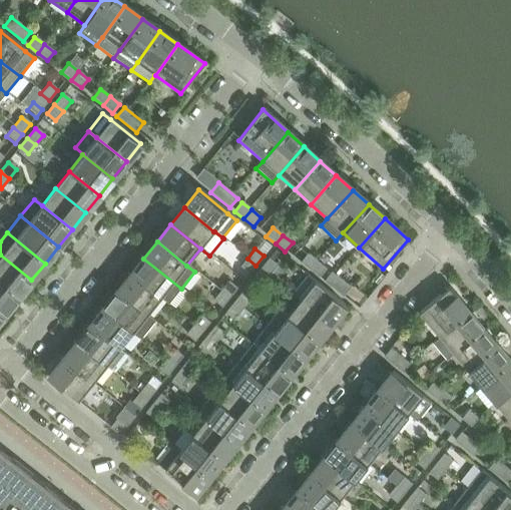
[(284,258),(276,250),(261,269),(270,276),(278,267),(273,262),(276,258),(281,262),(284,258)]
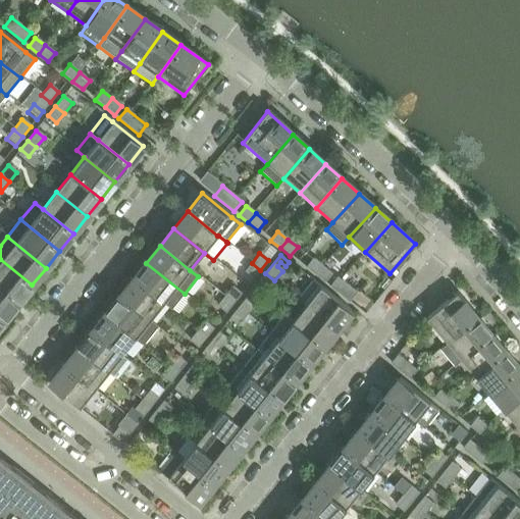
[(0,288),(18,302),(32,284),(0,259),(0,288)]
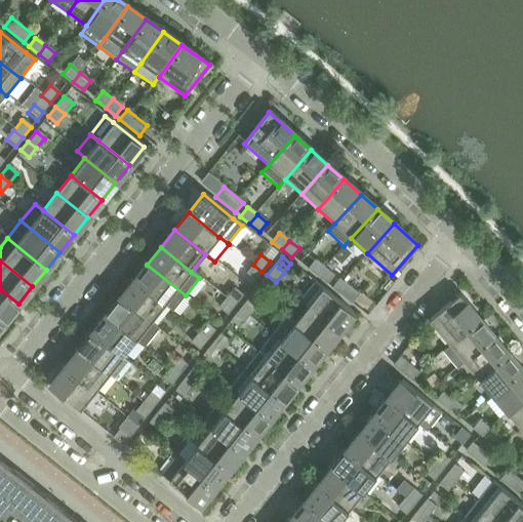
[(314,261),(307,270),(317,277),(324,269),(314,261)]
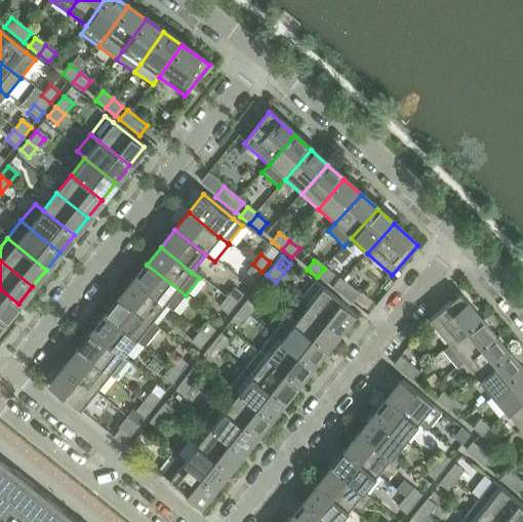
[(186,295),(147,265),(133,282),(163,307),(164,306),(172,312),(186,295)]
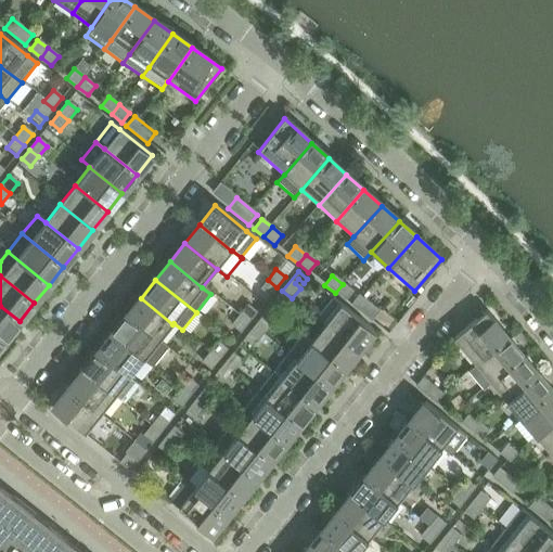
[(259,290),(269,297),(277,287),(268,280),(259,290)]
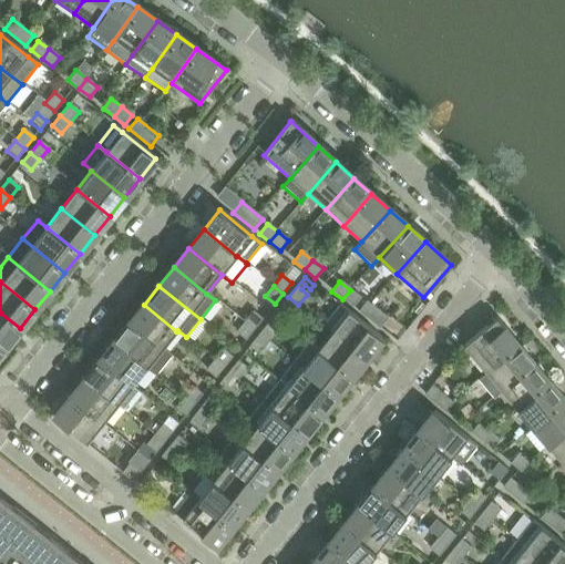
[(352,308),(360,298),(350,290),(342,299),(352,308)]
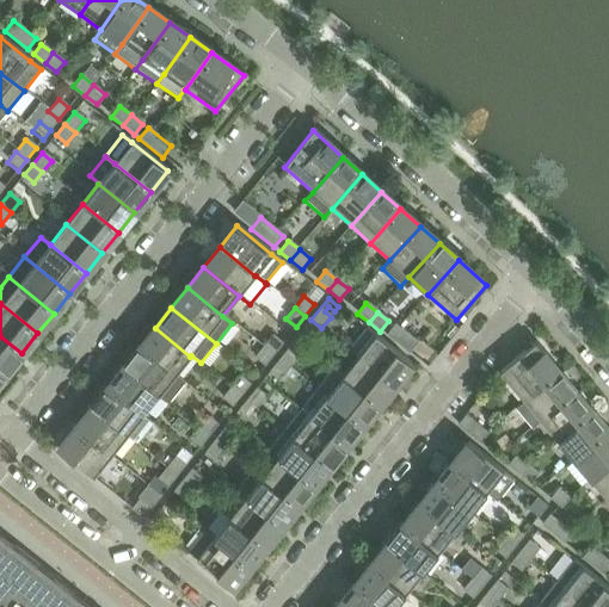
[(302,332),(312,340),(321,328),(311,320),(302,332)]
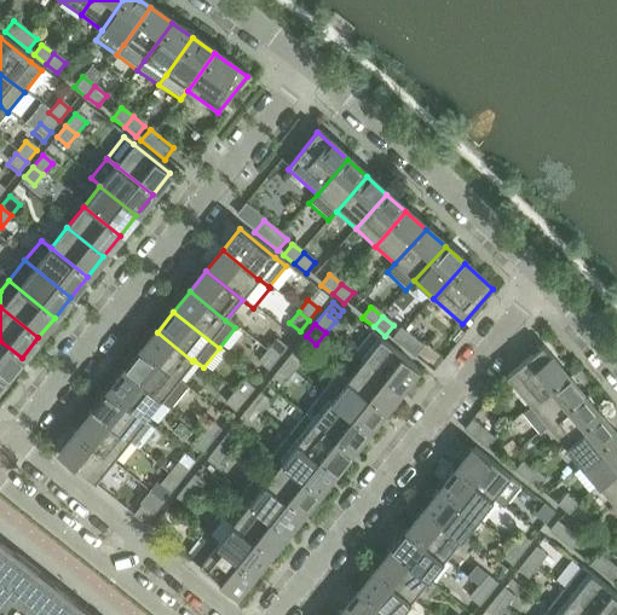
[(422,347),(399,329),(391,340),(414,359),(422,347)]
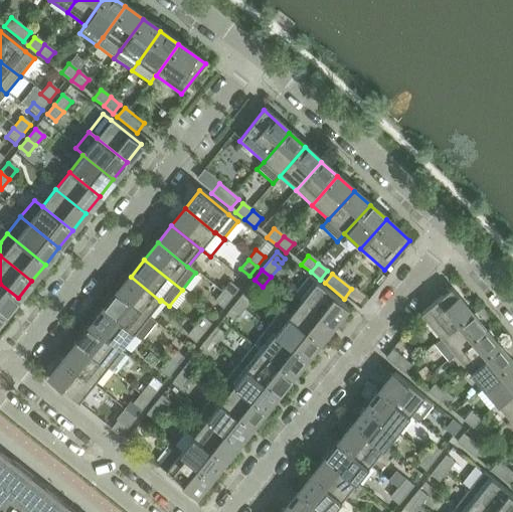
[(147,318),(147,317),(160,301),(131,277),(117,294),(147,318)]
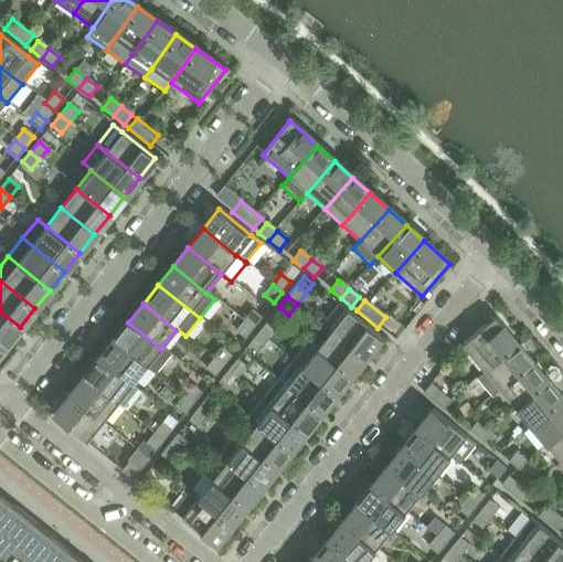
[(322,324),(331,331),(364,358),(380,338),(347,311),(338,305),(322,324)]
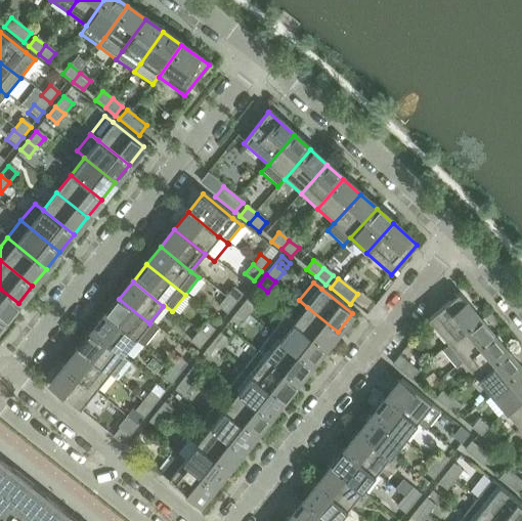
[(242,295),(233,288),(225,298),(233,305),(242,295)]
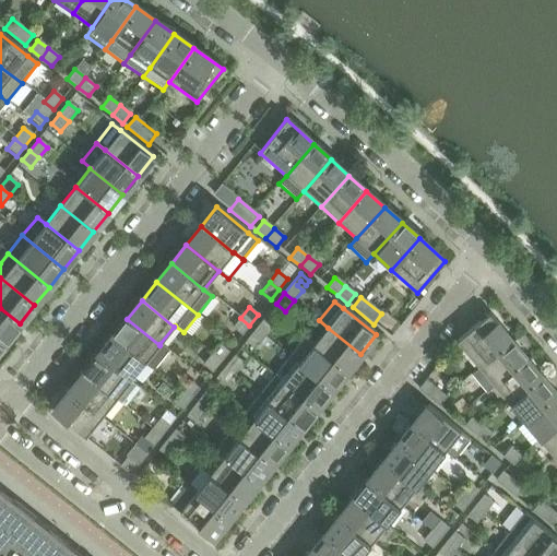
[(0,339),(4,342),(20,323),(0,308),(0,339)]
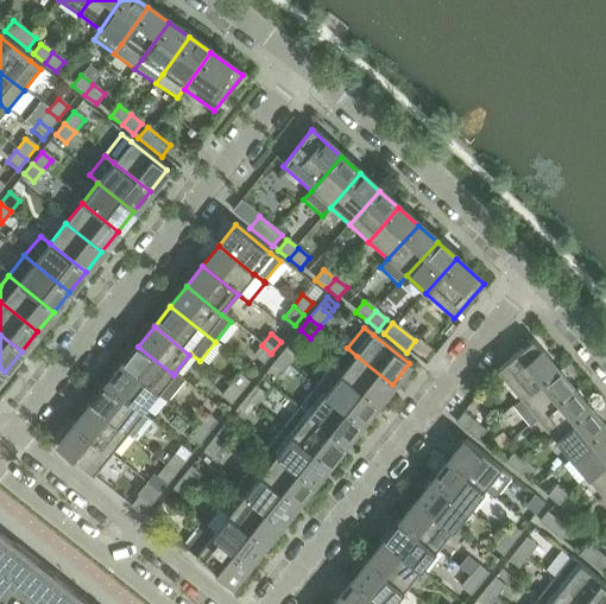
[(532,342),(522,350),(497,372),(521,400),(556,370),(532,342)]
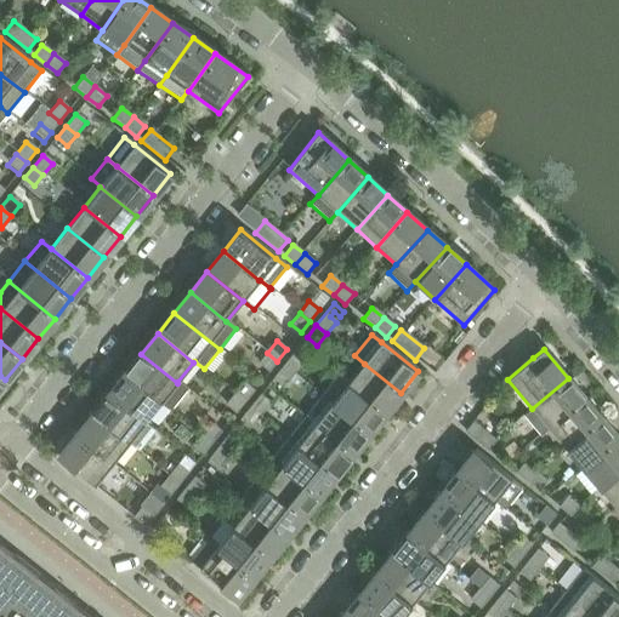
[(257,365),(268,373),(277,361),(267,353),(257,365)]
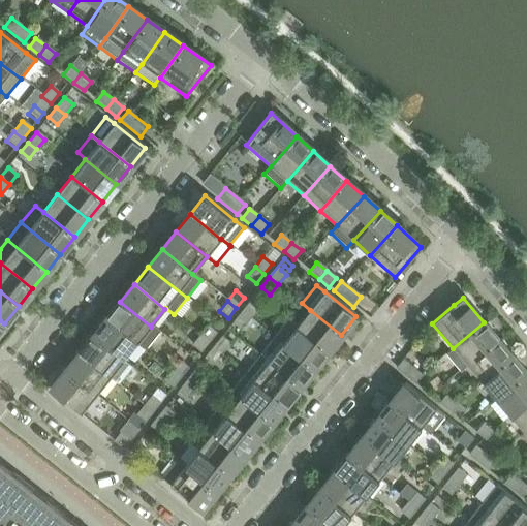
[(151,327),(120,302),(105,319),(136,344),(137,343),(146,350),(159,333),(151,326),(151,327)]
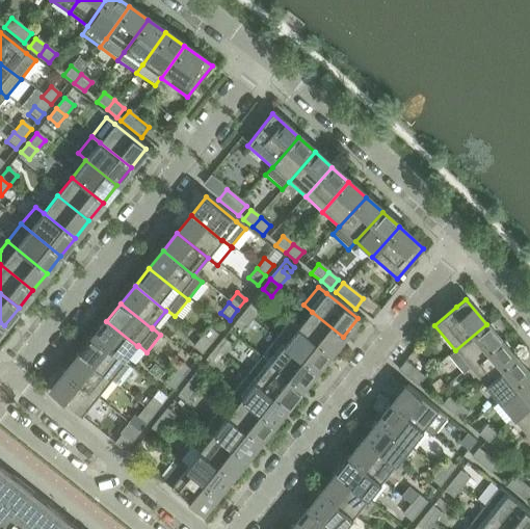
[(260,312),(250,303),(242,314),(252,321),(260,312)]
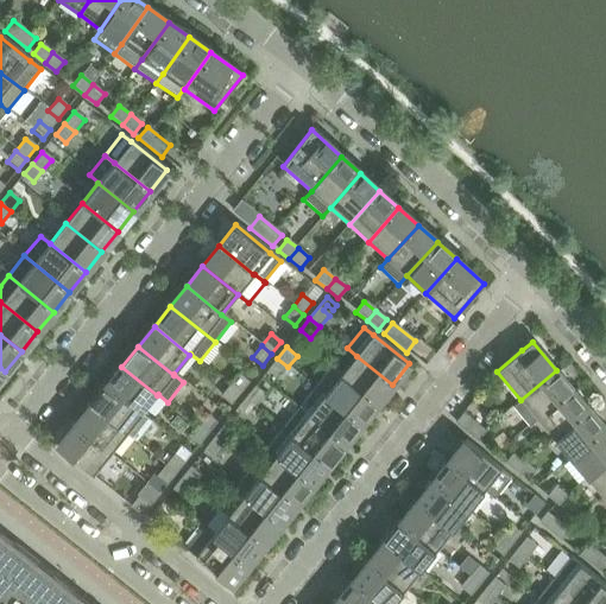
[(392,385),(357,356),(340,375),(335,372),(376,405),(392,385)]
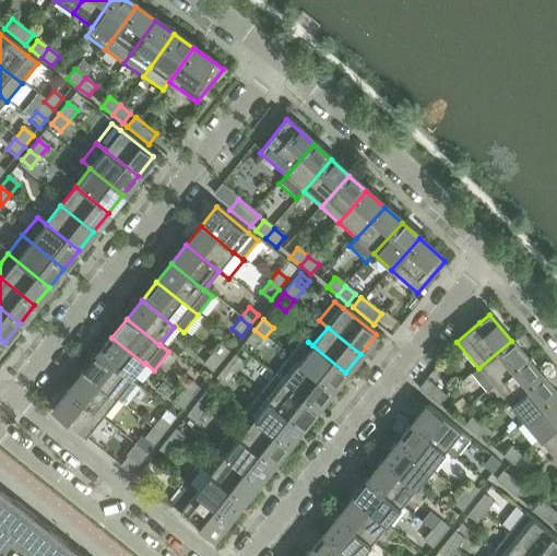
[(247,340),(256,349),(264,338),(255,330),(247,340)]
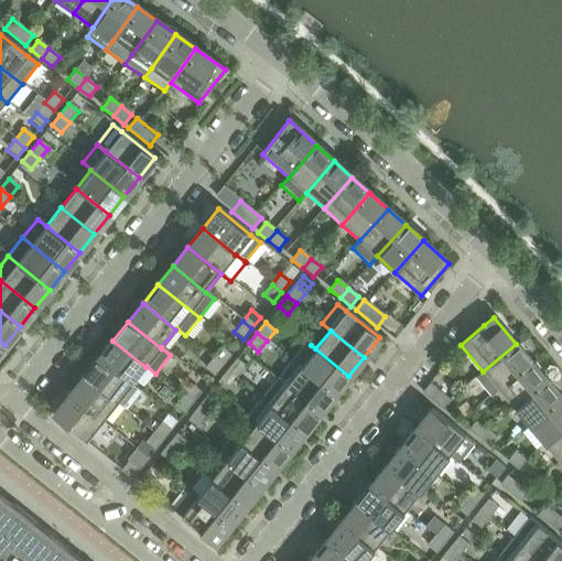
[(146,367),(112,341),(98,358),(131,385),(146,367)]
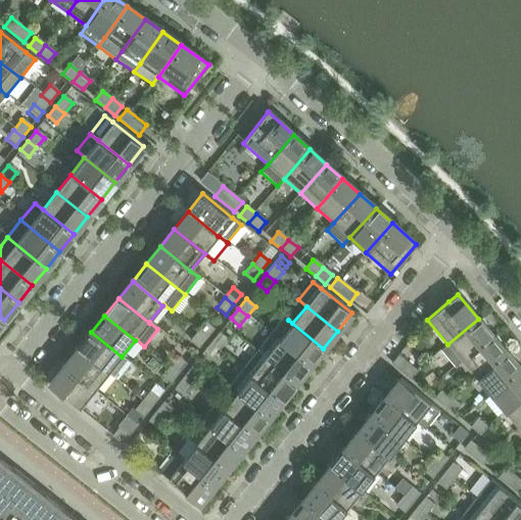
[(288,320),(284,317),(270,334),(310,365),(323,348),(288,320)]
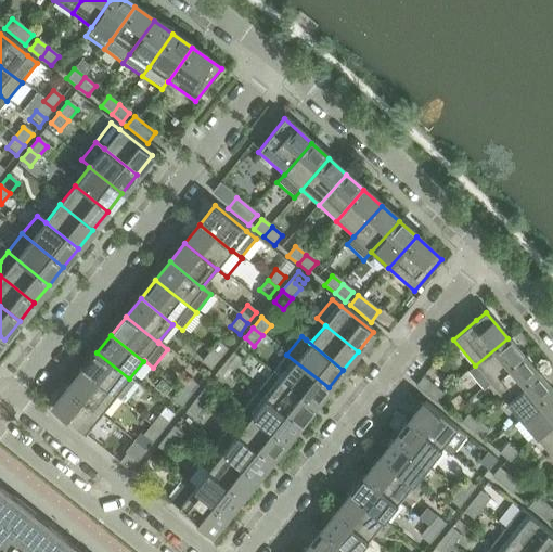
[(523,357),(508,338),(475,366),(476,366),(467,372),(483,390),(490,383),(523,357)]
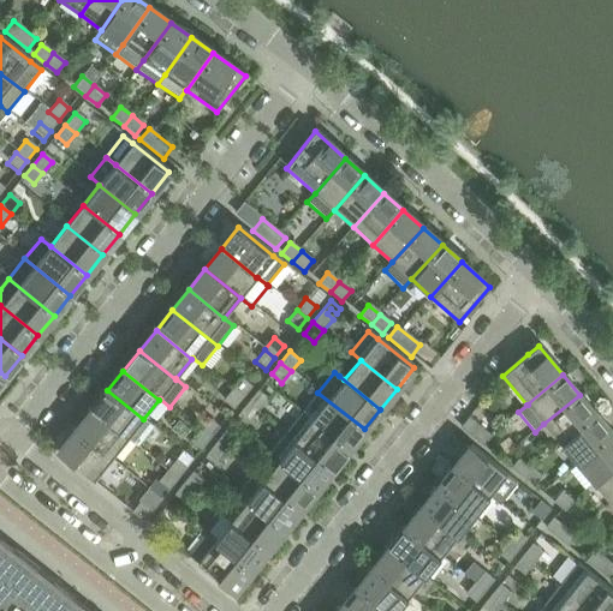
[(251,388),(240,379),(231,390),(242,399),(251,388)]
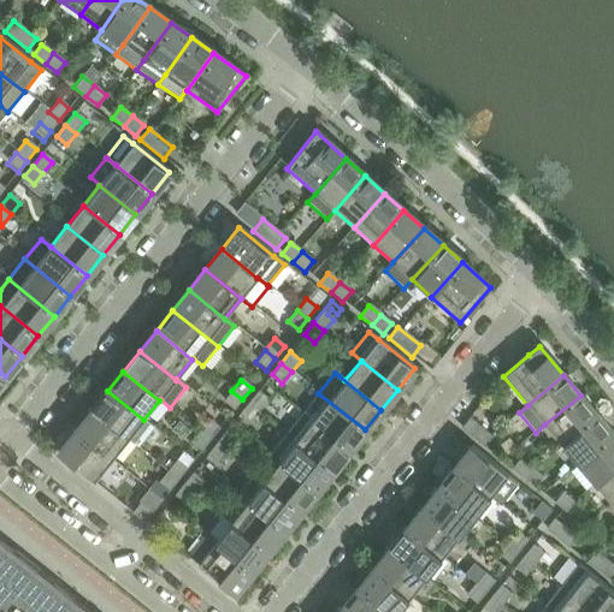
[(153,428),(143,420),(107,391),(92,411),(127,440),(128,440),(137,447),(153,428)]
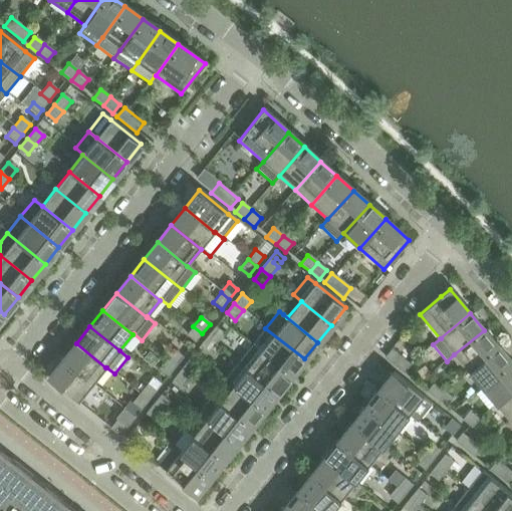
[(186,335),(195,343),(202,333),(193,326),(186,335)]
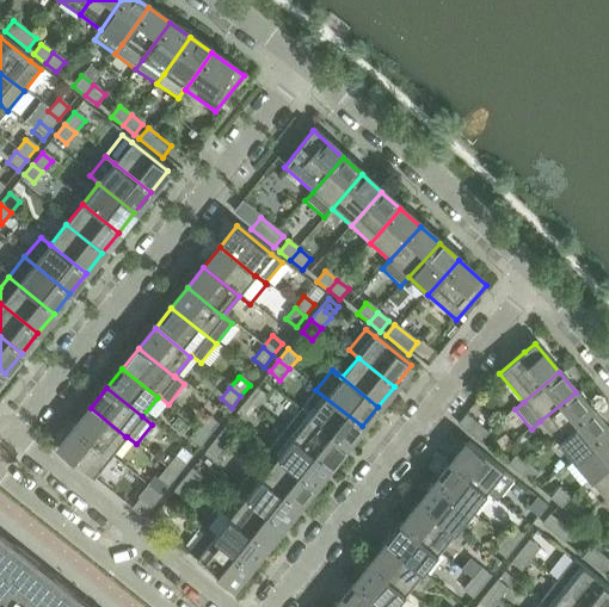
[(266,397),(256,389),(246,401),(257,409),(266,397)]
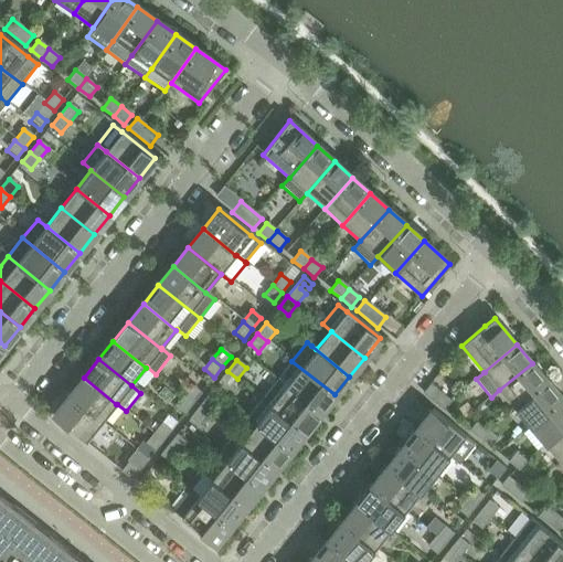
[(319,413),(335,394),(291,361),(277,380),(319,413)]
